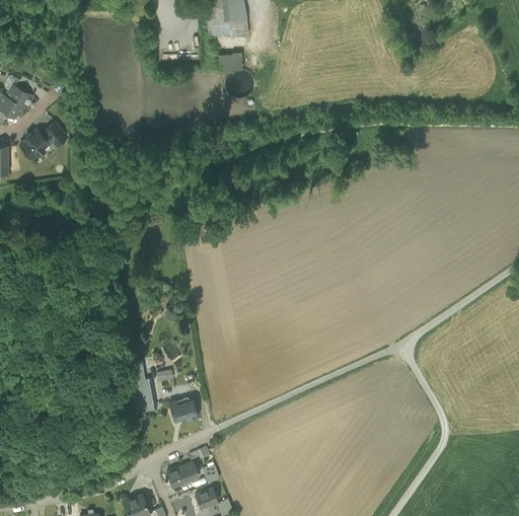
[(241,0),(205,0),(206,19),(221,18),(244,17),(241,0)]
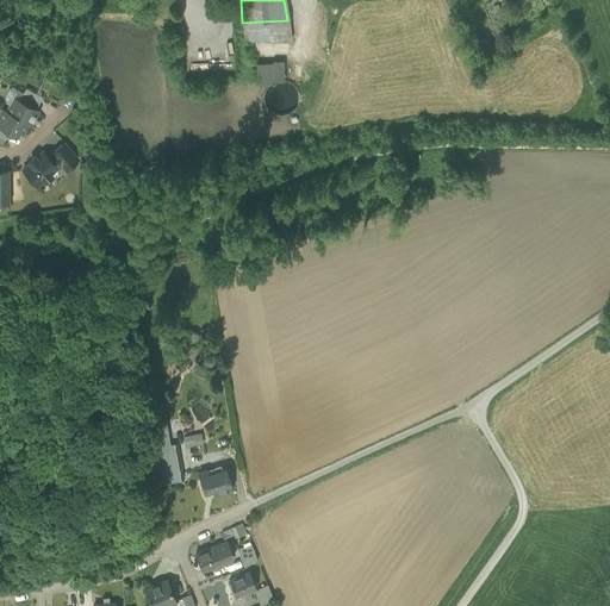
[(290,27),(261,30),(260,22),(242,23),(243,42),(292,41),(290,27)]
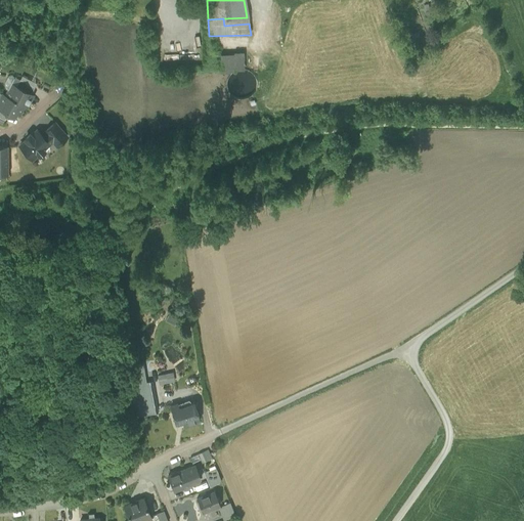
[(192,39),(163,40),(163,52),(192,52),(192,39)]
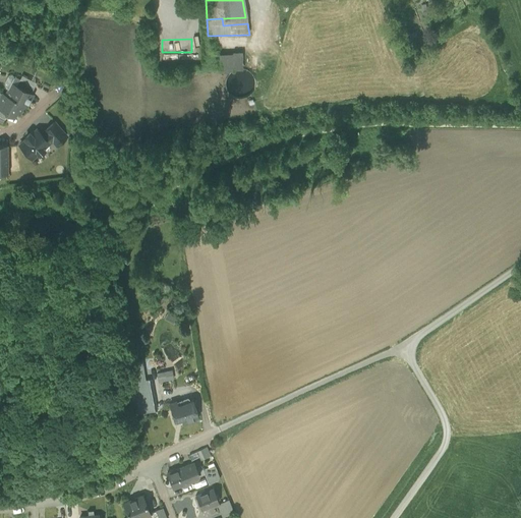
[(241,53),(218,53),(218,68),(241,68),(241,53)]
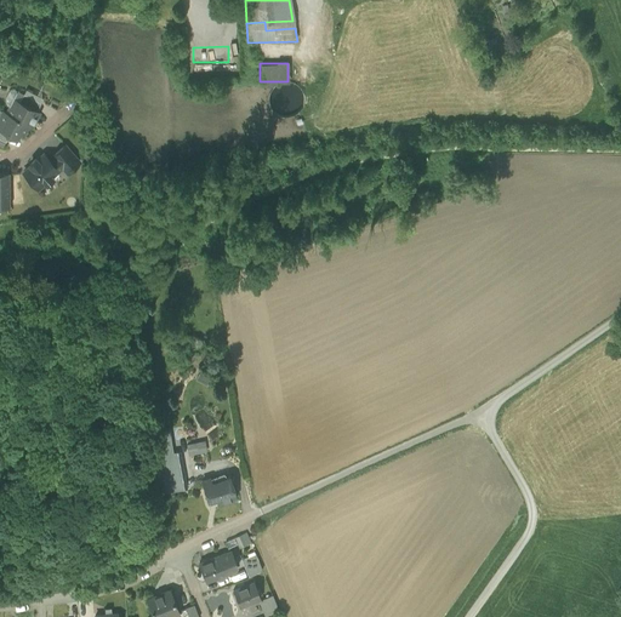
[(280,116),(286,116),(291,115),(296,112),(298,108),(301,103),(301,98),(300,93),(297,90),(292,86),(288,85),(283,85),(278,86),(274,90),(271,93),(269,100),(269,104),(272,109),(275,114),(280,116)]
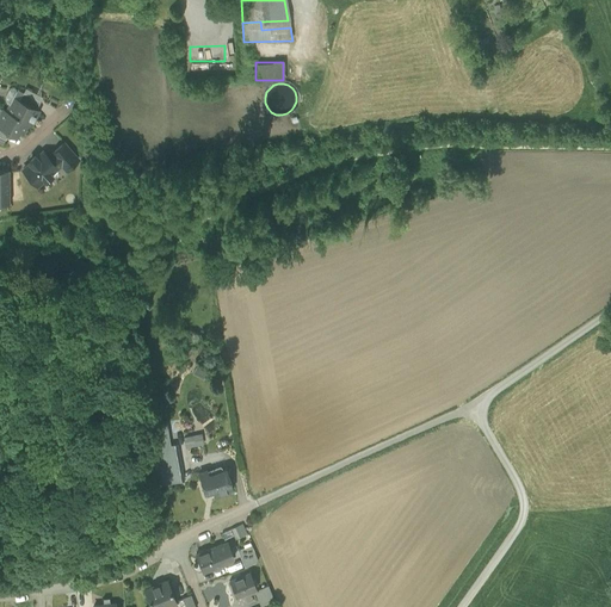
[(23,95),(13,91),(8,92),(5,100),(6,106),(10,107),(6,115),(28,127),(30,128),(35,121),(31,118),(34,112),(35,112),(19,104),(23,95)]
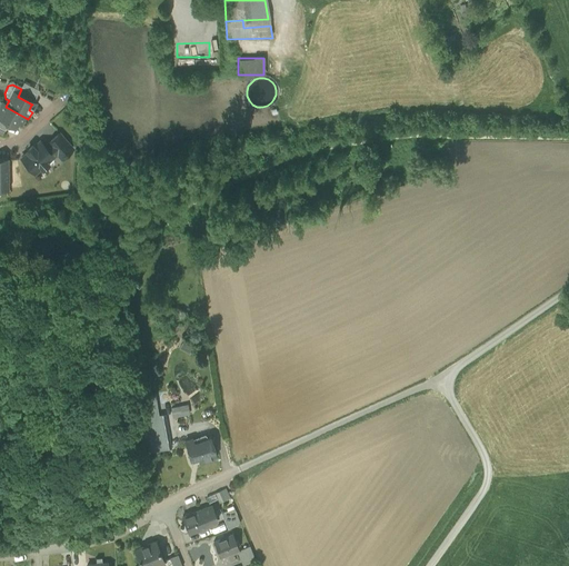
[(37,98),(21,89),(18,97),(32,105),(33,103),(37,98)]
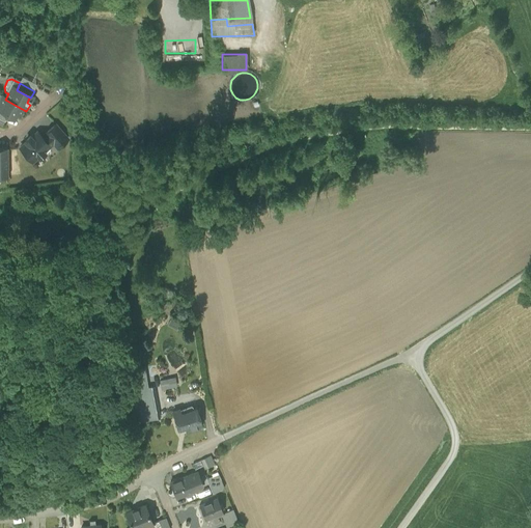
[(24,110),(5,100),(2,98),(0,102),(0,112),(5,116),(5,117),(7,118),(14,121),(17,115),(20,117),(24,110)]
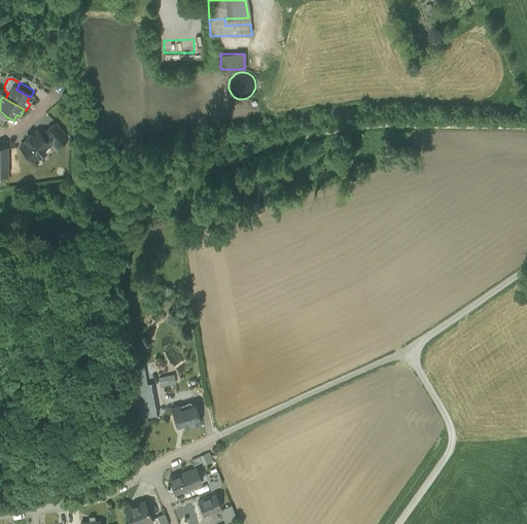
[(67,140),(55,127),(44,135),(46,137),(53,145),(57,149),(67,140)]
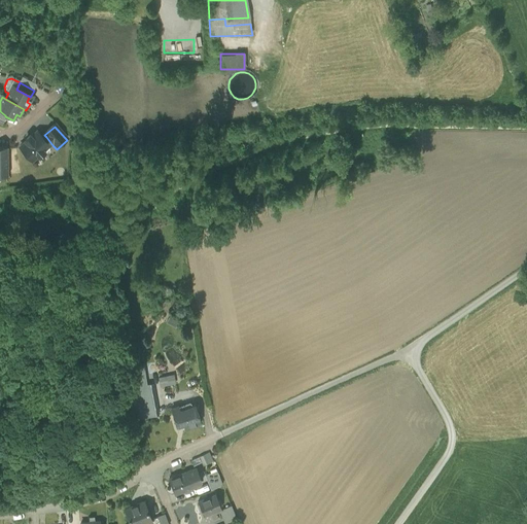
[(37,134),(31,139),(30,138),(25,143),(26,144),(20,148),(32,163),(38,158),(39,159),(44,153),(43,152),(49,147),(42,140),(37,134)]
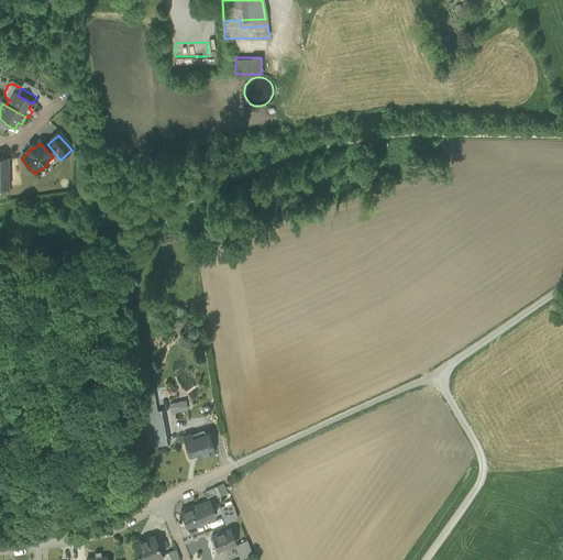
[(56,155),(50,146),(45,150),(53,157),(56,155)]
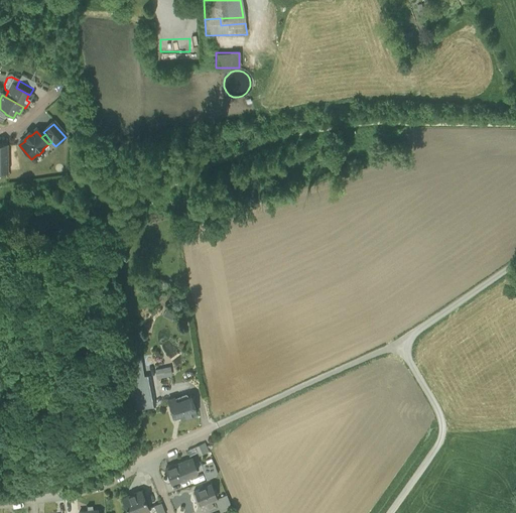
[(126,363),(130,380),(138,378),(139,382),(146,381),(141,360),(126,363)]
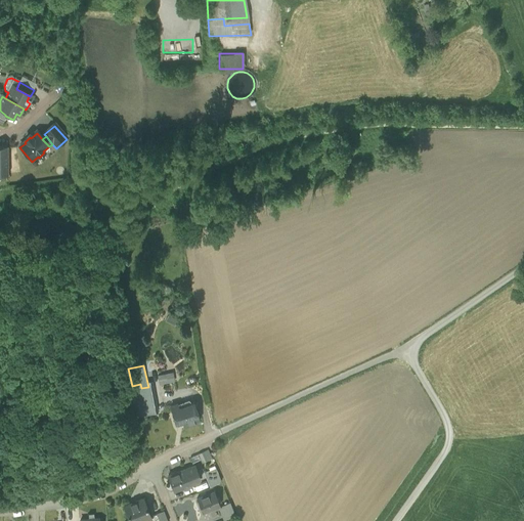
[(158,377),(159,386),(167,385),(167,380),(166,376),(158,377)]
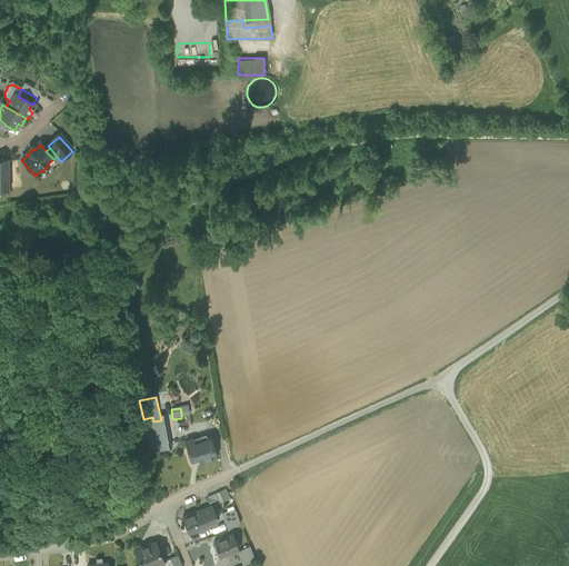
[(152,417),(143,419),(147,440),(149,452),(170,449),(165,420),(161,420),(153,421),(152,417)]
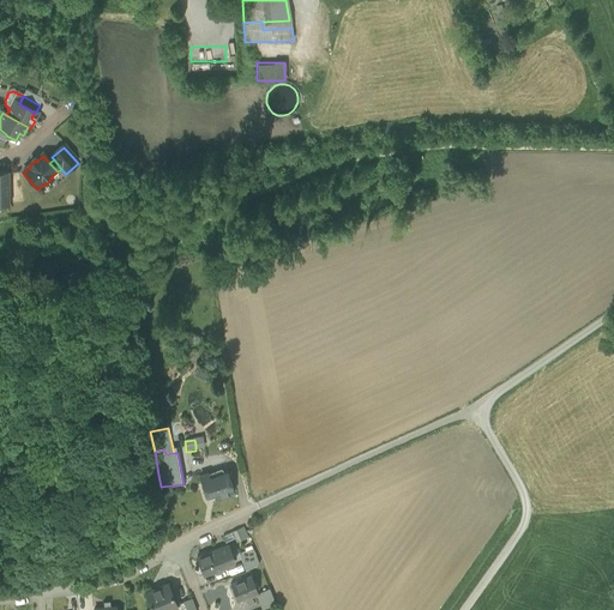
[(226,472),(209,478),(208,473),(199,476),(205,494),(212,491),(215,499),(216,499),(215,497),(232,493),(233,493),(227,472),(226,472)]
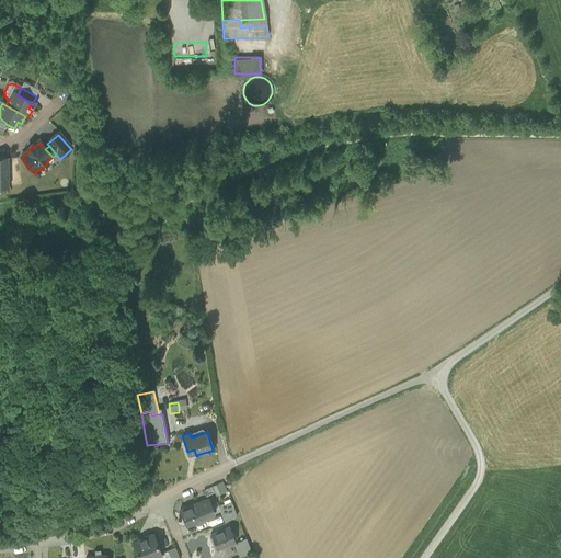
[(210,486),(214,496),(225,491),(221,481),(210,486)]
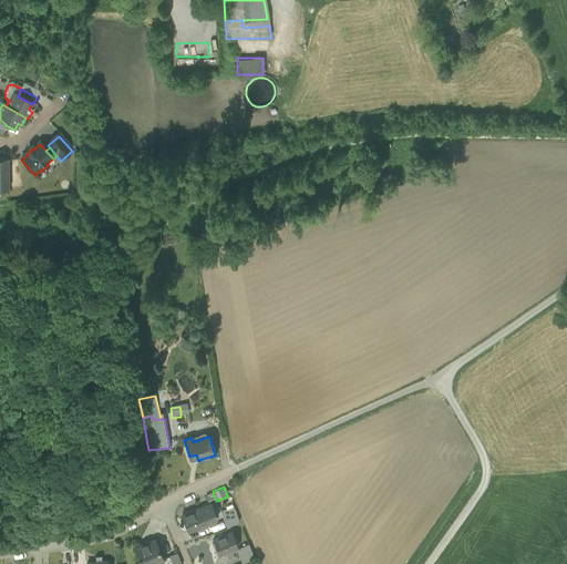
[(210,505),(181,516),(187,532),(198,527),(199,531),(207,527),(206,525),(213,522),(215,519),(210,505)]
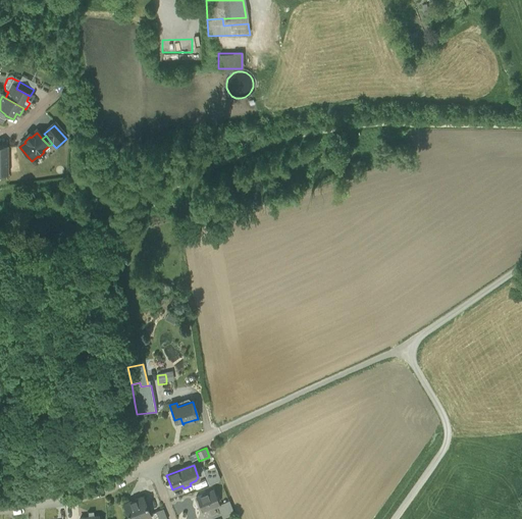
[(214,467),(203,472),(206,479),(217,475),(214,467)]
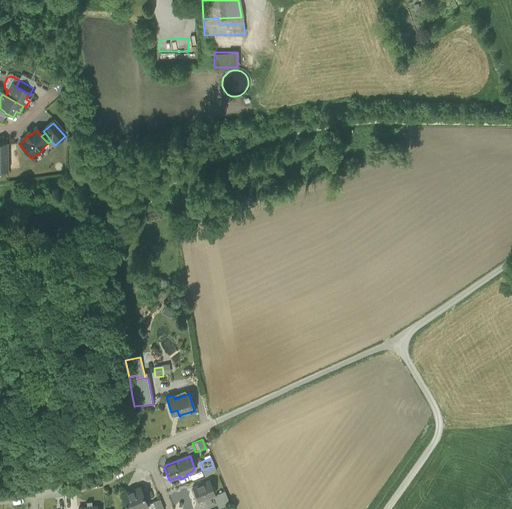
[(213,466),(202,470),(205,477),(216,472),(213,466)]
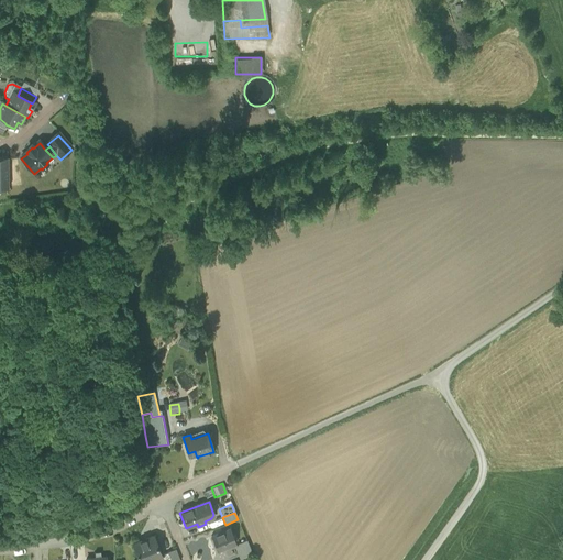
[(230,529),(211,537),(217,551),(235,544),(230,529)]
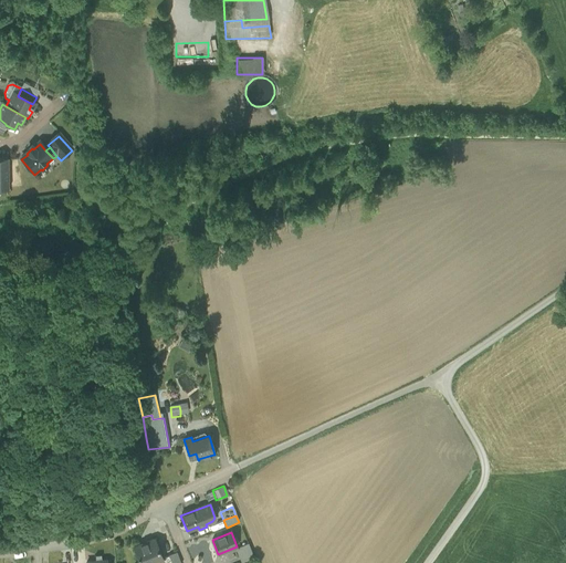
[(150,562),(159,562),(163,561),(155,540),(133,549),(138,562),(150,562)]
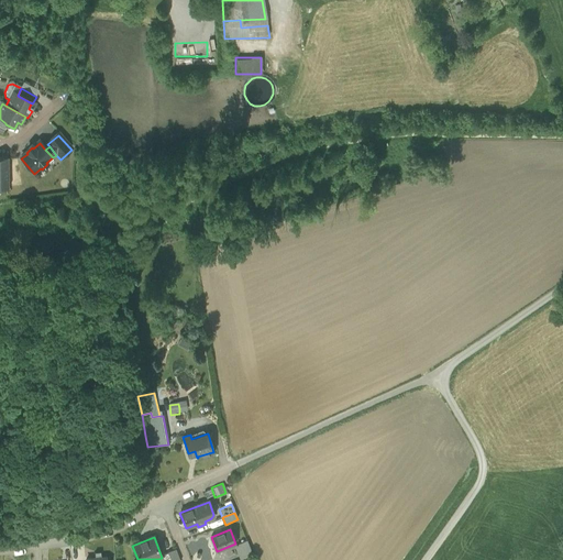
[(246,542),(234,547),(236,553),(249,549),(246,542)]
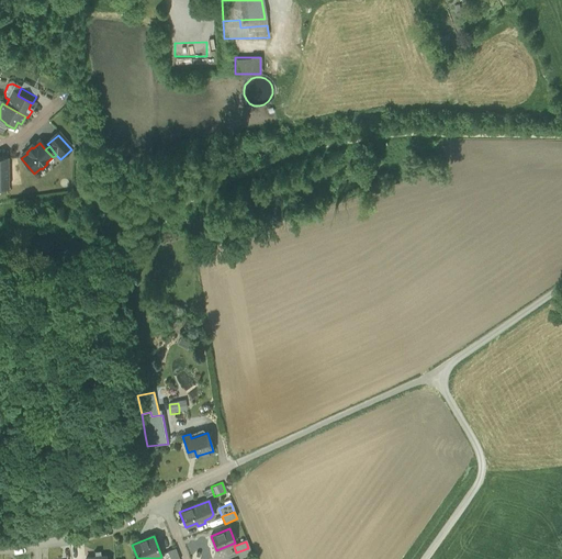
[(248,548),(236,552),(238,558),(244,558),(251,555),(248,548)]
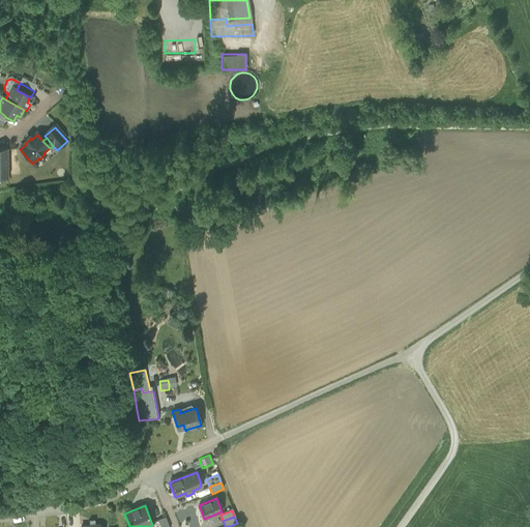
[(165,518),(157,521),(159,526),(169,526),(165,518)]
